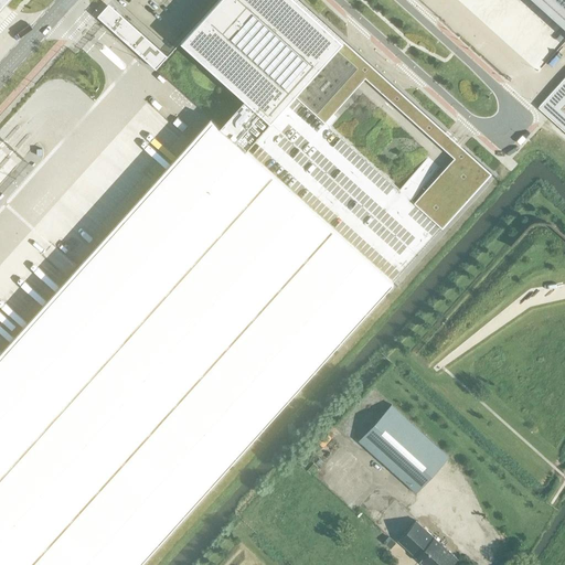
[(211,118),(0,352),(0,564),(138,564),(393,283),(246,149),(344,40),(299,0),(217,0),(181,40),(245,98),(220,126),(211,118)]
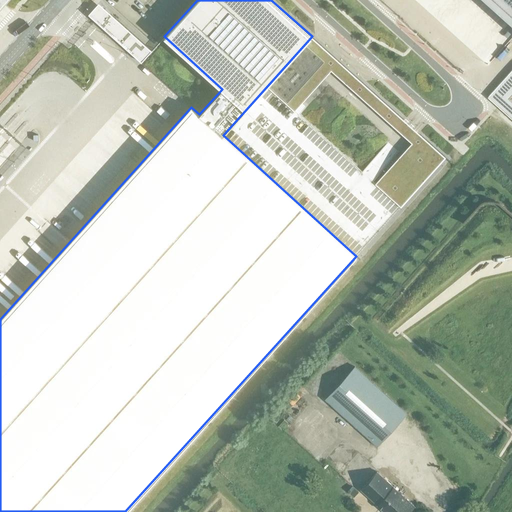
[(511,0),(487,0),(511,22),(511,0)]
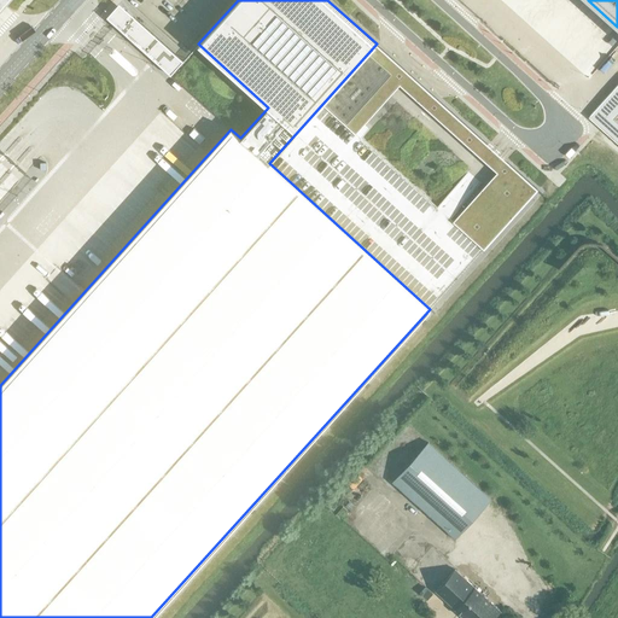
[(170,75),(184,62),(127,11),(115,24),(170,75)]
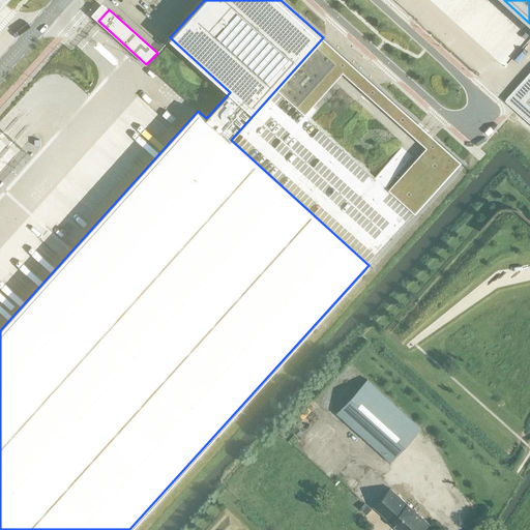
[(529,70),(505,98),(529,120),(529,70)]
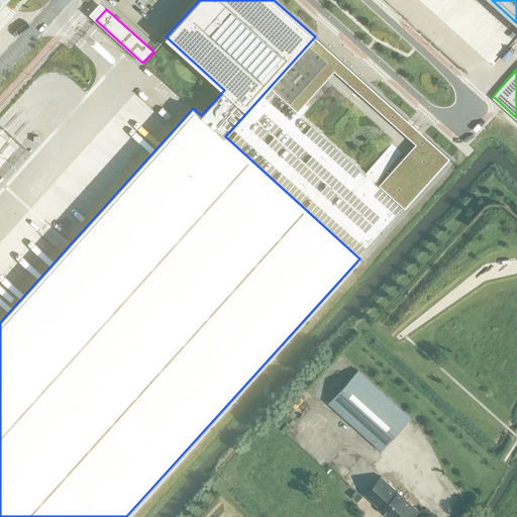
[(358,370),(354,375),(329,403),(331,405),(329,408),(333,412),(336,410),(382,450),(411,417),(358,370)]
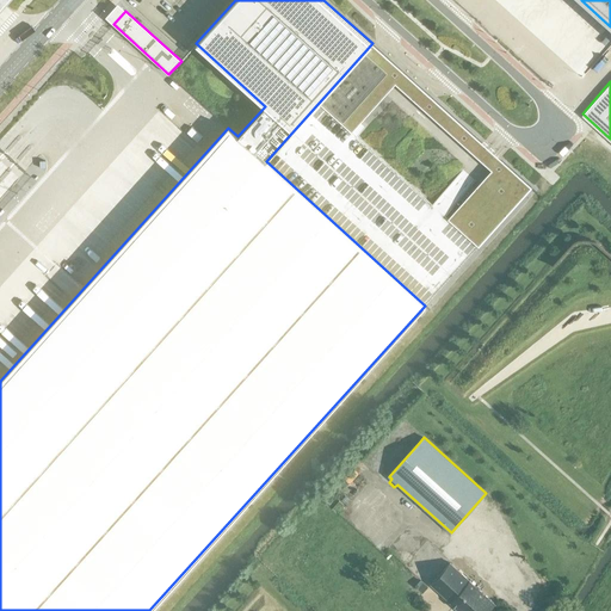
[(461,610),(489,610),(495,604),(450,562),(431,584),(461,610)]
